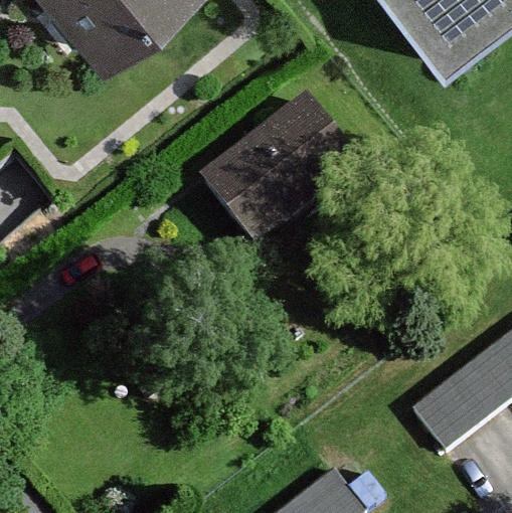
[(59,0),(102,49),(161,0),(59,0)]
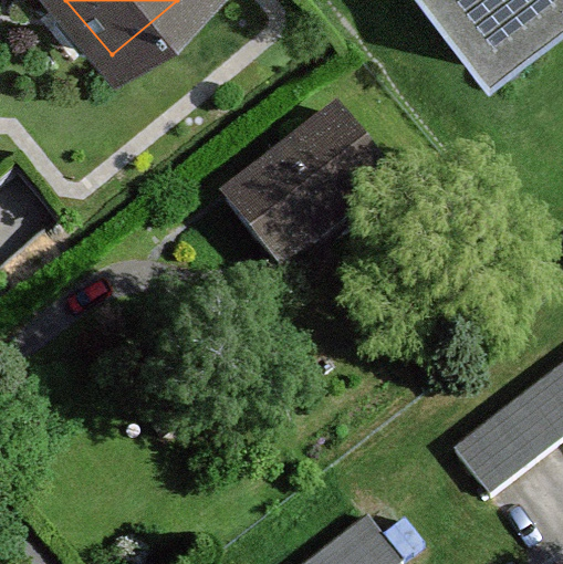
[(448,0),(500,65),(562,16),(562,0),(448,0)]
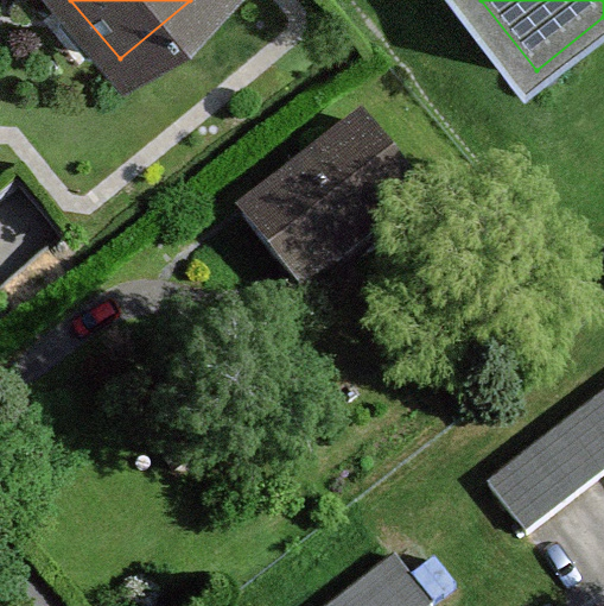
[(367,130),(248,219),(313,305),(432,216),(367,130)]
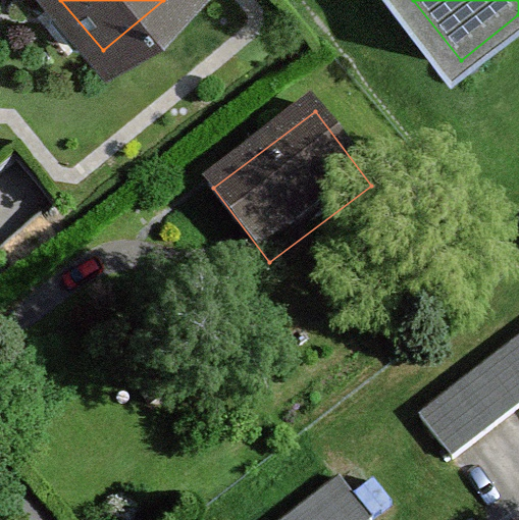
[(518,399),(518,333),(417,413),(450,454),(518,399)]
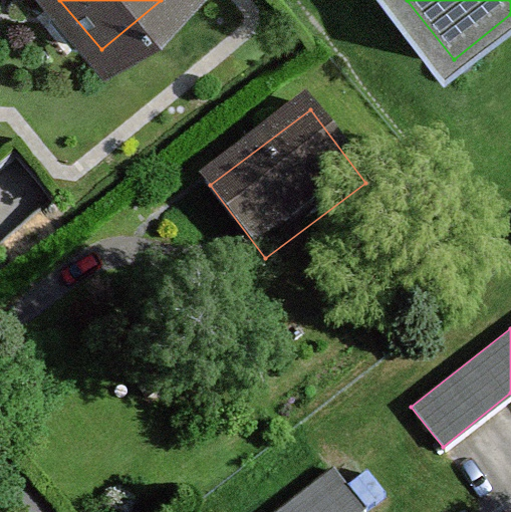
[(357,511),(360,510),(329,471),(277,511),(357,511)]
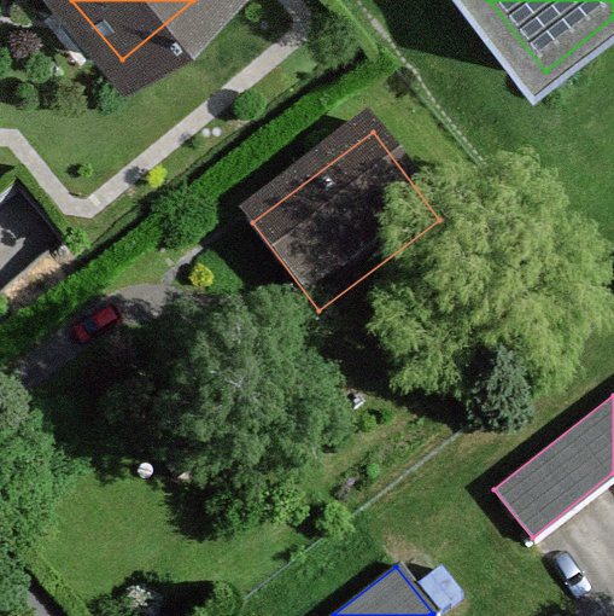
All buildings are outlined.
